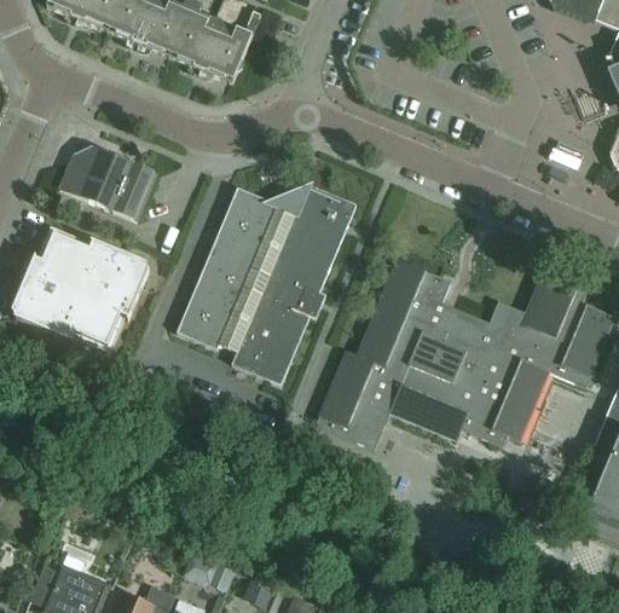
[(47,0),(45,5),(231,82),(260,12),(252,9),(243,30),(197,12),(202,1),(200,0),(183,0),(180,5),(168,0),(47,0)]
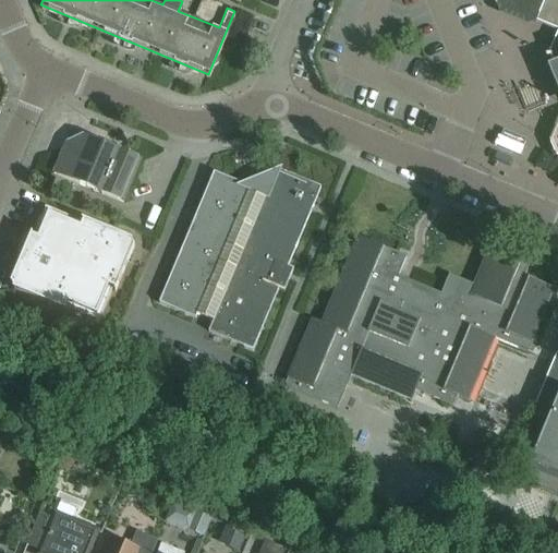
[(537,11),(542,0),(510,0),(537,11)]
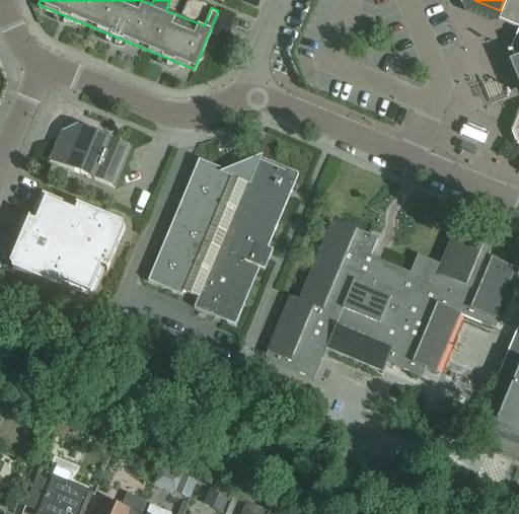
[(518,18),(518,21),(510,45),(514,55),(508,58),(518,84),(518,105),(518,106),(510,127),(516,142),(518,142),(518,0),(504,0),(500,10),(518,18)]
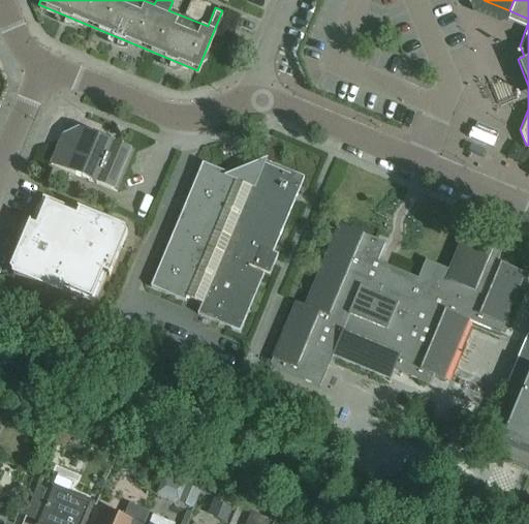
[(63,130),(50,160),(116,188),(133,147),(78,124),(63,130)]
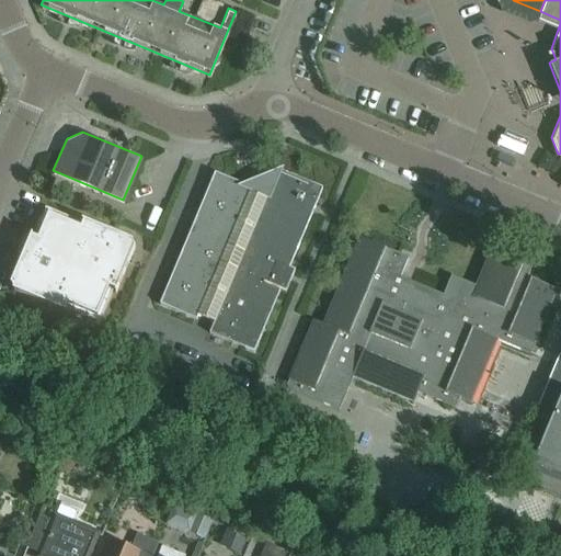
[(322,184),(277,166),(242,180),(215,169),(196,213),(179,256),(160,301),(196,316),(197,311),(214,318),(209,329),(253,348),(279,286),(284,288),(284,287),(267,280),(276,260),(288,265),(322,184)]
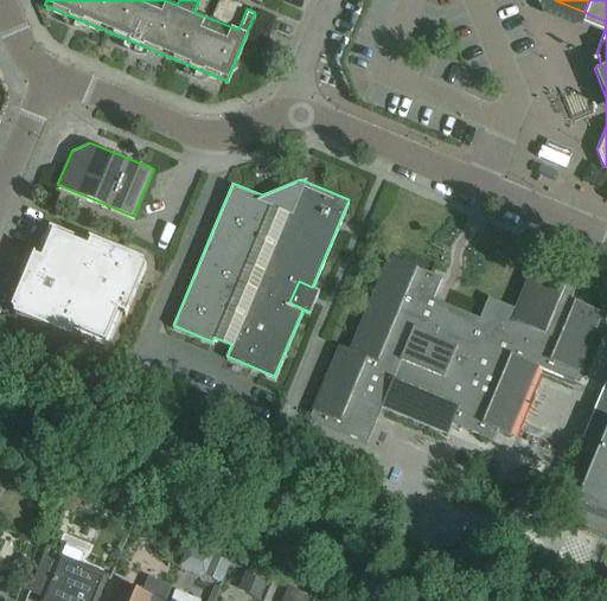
[(83,334),(90,340),(98,341),(107,345),(122,309),(125,309),(123,312),(125,312),(146,262),(144,256),(88,232),(88,235),(90,235),(89,237),(49,221),(45,230),(40,236),(39,244),(36,251),(34,251),(34,249),(33,249),(11,304),(13,309),(71,333),(71,332),(70,332),(71,330),(83,334)]
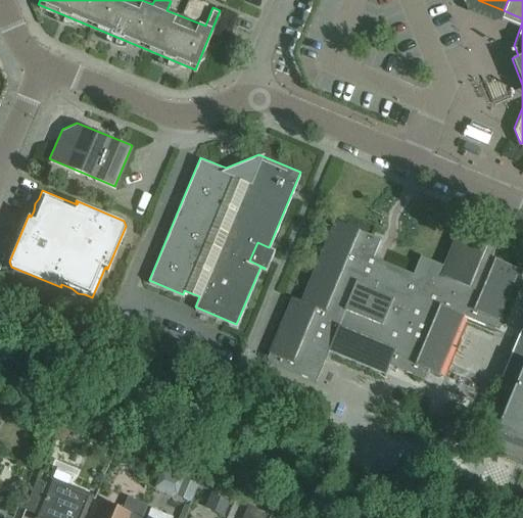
[(269,350),(266,358),(316,379),(328,348),(384,372),(385,372),(389,363),(406,369),(405,370),(406,370),(407,370),(424,377),(428,368),(439,373),(439,372),(438,371),(443,361),(450,343),(452,343),(452,342),(450,341),(463,314),(494,327),(494,326),(493,325),(496,319),(497,319),(497,318),(498,318),(497,317),(516,272),(518,268),(519,268),(519,267),(491,254),(496,242),(459,227),(458,228),(459,228),(444,263),(421,253),(422,253),(420,252),(416,264),(413,271),(386,260),(378,256),(373,254),(381,238),(381,237),(380,236),(335,217),(300,298),(291,295),(280,323),(276,332),(268,350),(269,350)]
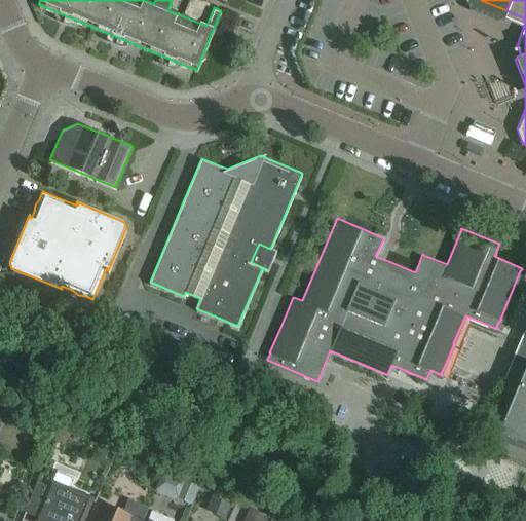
[(525,330),(524,329),(500,385),(517,392),(492,450),(525,463),(525,330)]
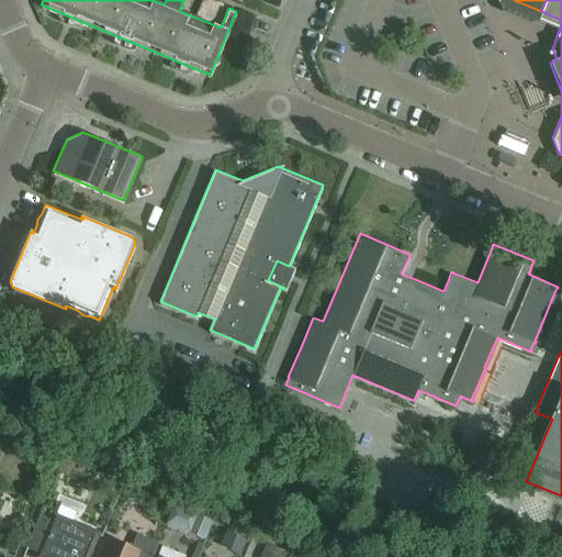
[(40,511),(26,543),(41,549),(38,554),(45,556),(87,556),(99,527),(55,511),(53,516),(40,511)]
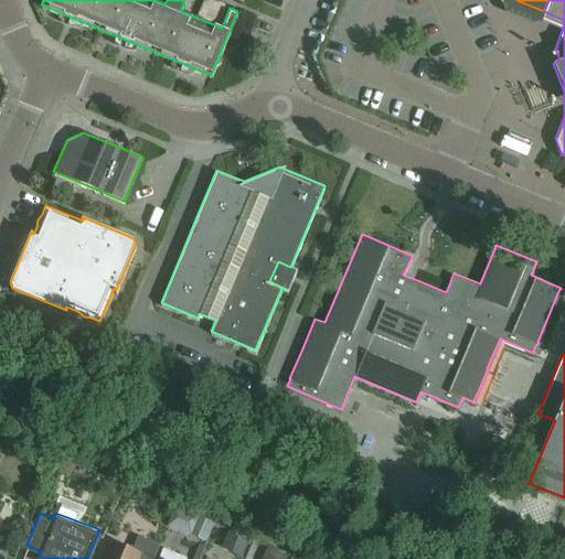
[(199,513),(191,531),(206,538),(214,519),(199,513)]
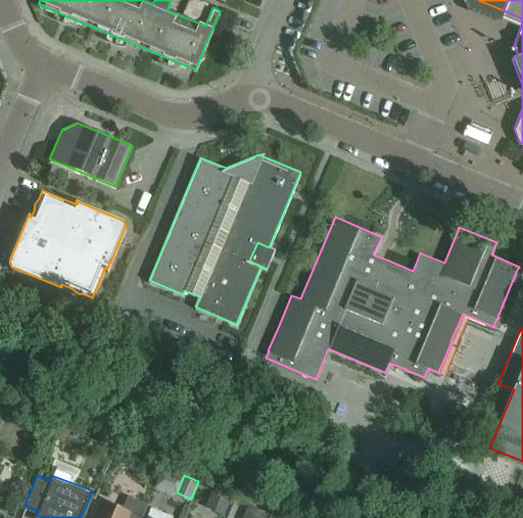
[(231,496),(211,487),(204,505),(225,512),(231,496)]
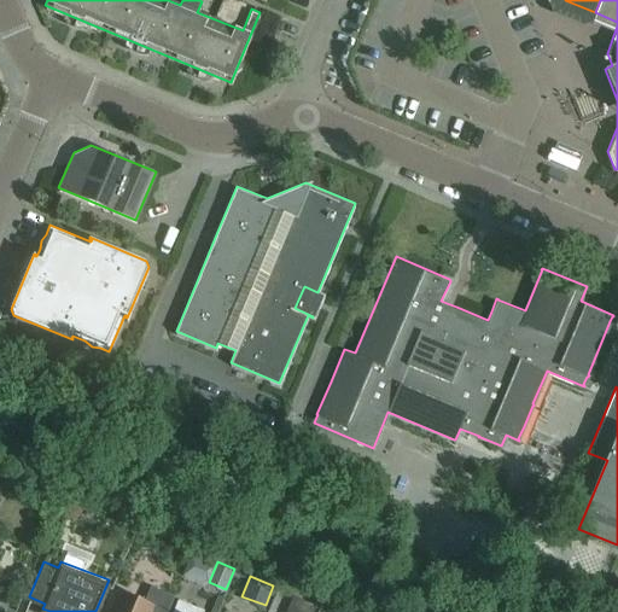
[(122,590),(112,611),(165,611),(174,593),(151,583),(144,599),(122,590)]
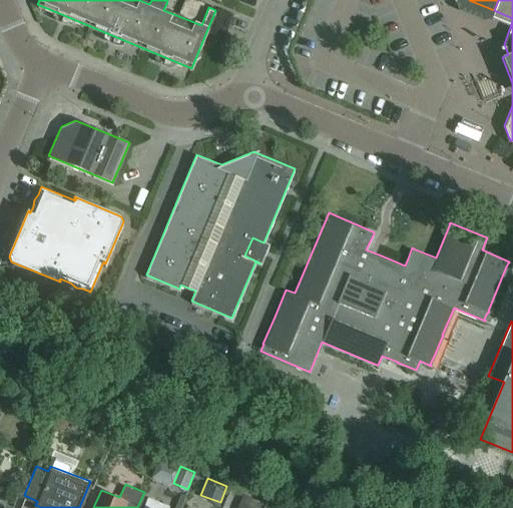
[(259,507),(262,501),(242,493),(235,507),(259,507)]
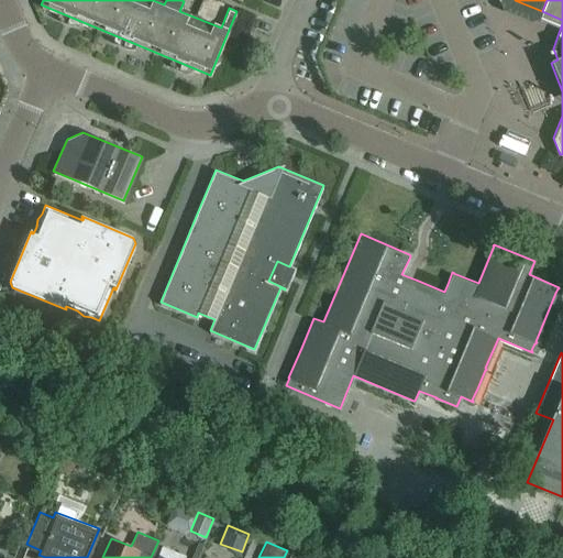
[(181,557),(185,554),(162,544),(156,557),(181,557)]
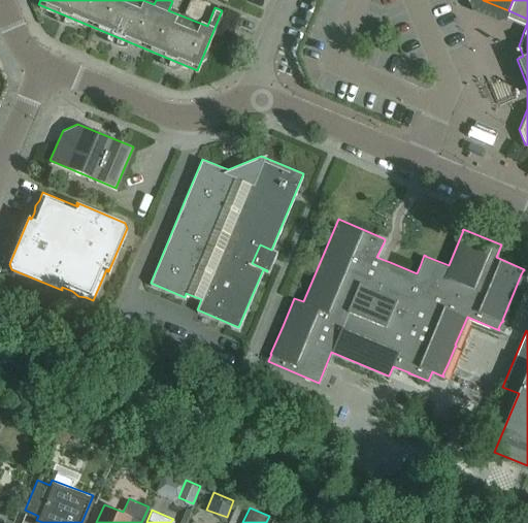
[(0,522),(10,522),(12,519),(0,513),(0,522)]
